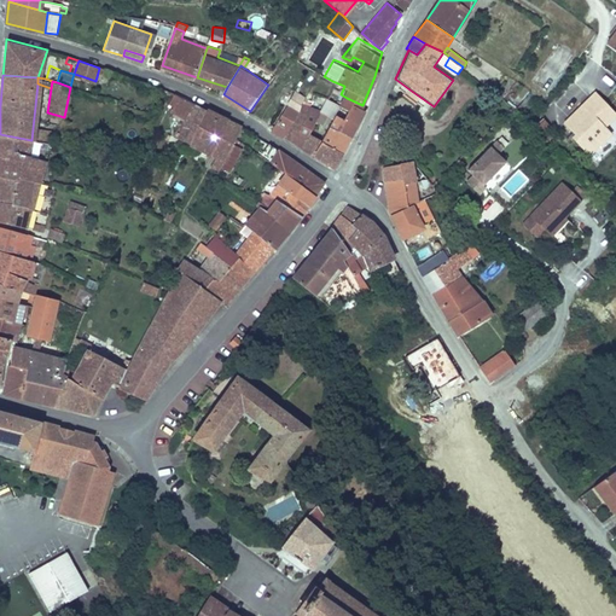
[(336,103),(341,94),(344,86),(332,81),(324,97),(333,103),(336,103)]
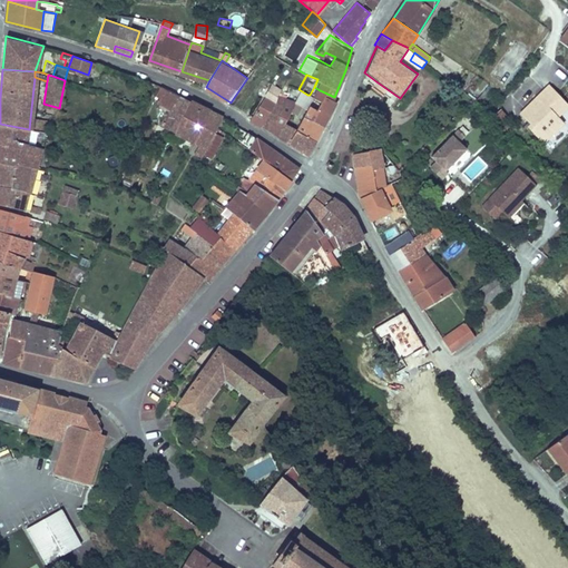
[(304,100),(307,95),(299,89),(285,80),(282,86),(304,100)]
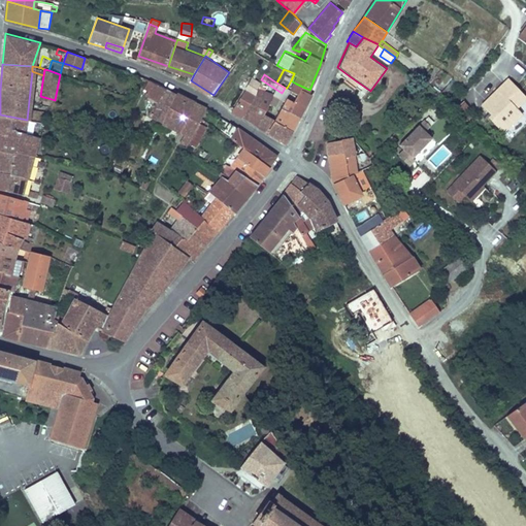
[(356,91),(360,84),(350,76),(344,84),(356,91)]
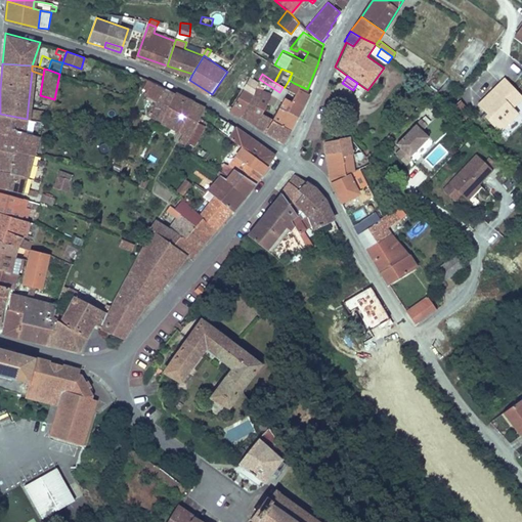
[(512,106),(521,98),(521,96),(505,78),(478,100),(488,112),(485,115),(499,129),(517,113),(512,106)]
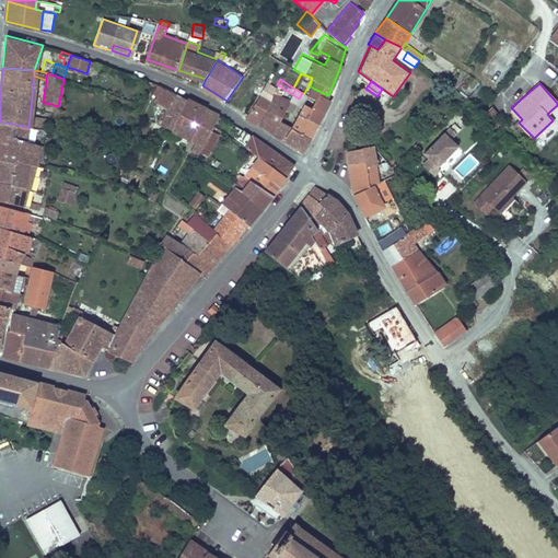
[(193,140),(206,106),(160,84),(157,92),(161,93),(158,101),(171,108),(162,126),(192,141),(193,140)]
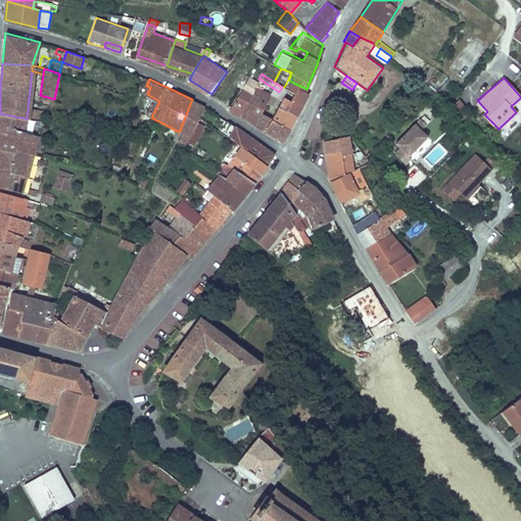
[(290,102),(300,108),(310,90),(306,89),(293,83),(289,91),(294,94),(290,101),(290,102)]
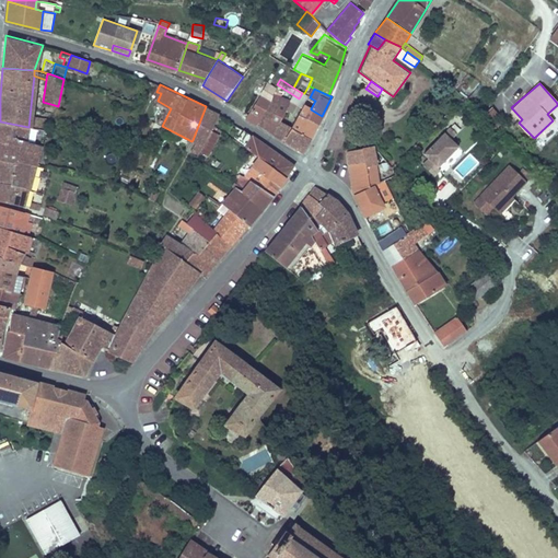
[(247,115),(258,120),(270,102),(270,101),(271,99),(263,93),(247,115)]
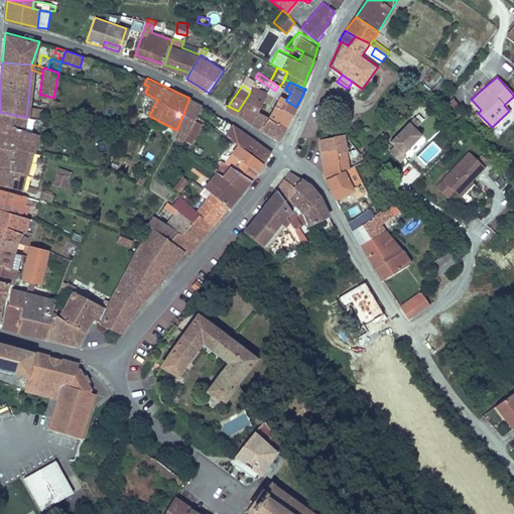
[(274,93),(278,96),(283,88),(280,86),(278,86),(275,91),(274,93)]
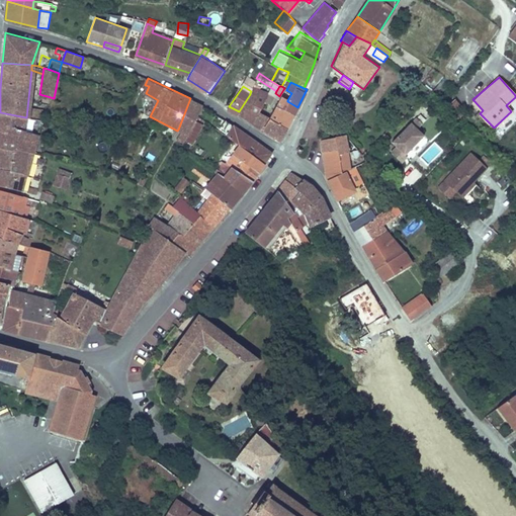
[(239,111),(248,116),(264,91),(257,87),(252,95),(250,94),(239,111)]
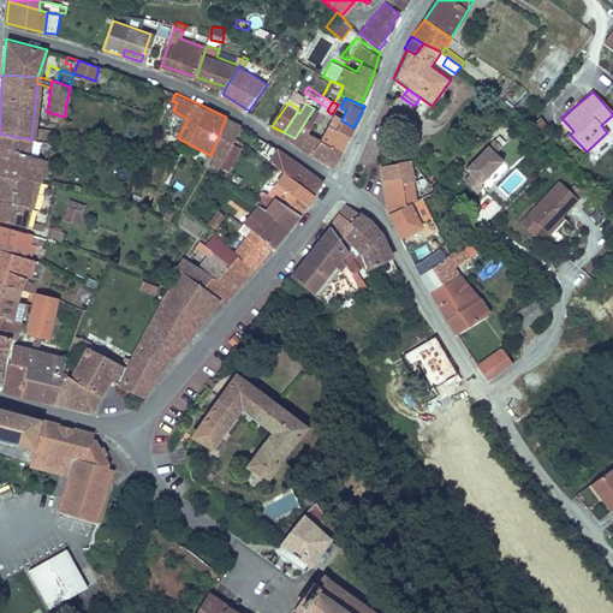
[(295,138),(303,144),(323,115),(314,108),(295,138)]
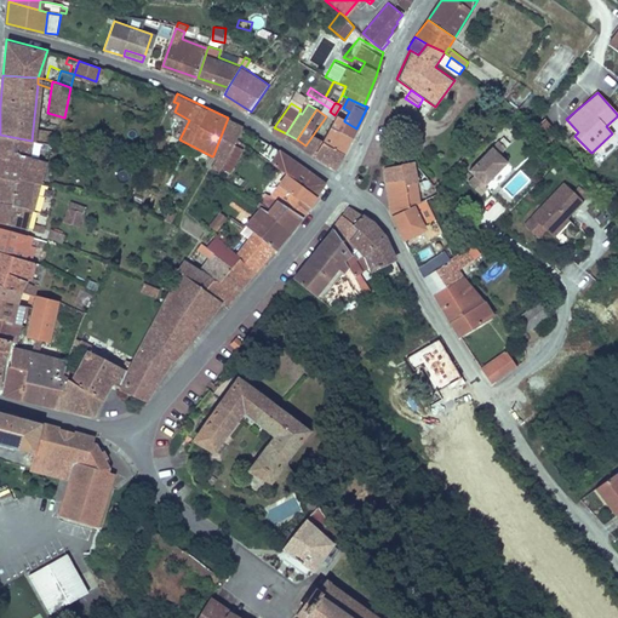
[(336,165),(344,150),(326,141),(336,126),(330,121),(332,118),(339,122),(342,119),(335,115),(330,112),(326,116),(305,146),(336,165)]
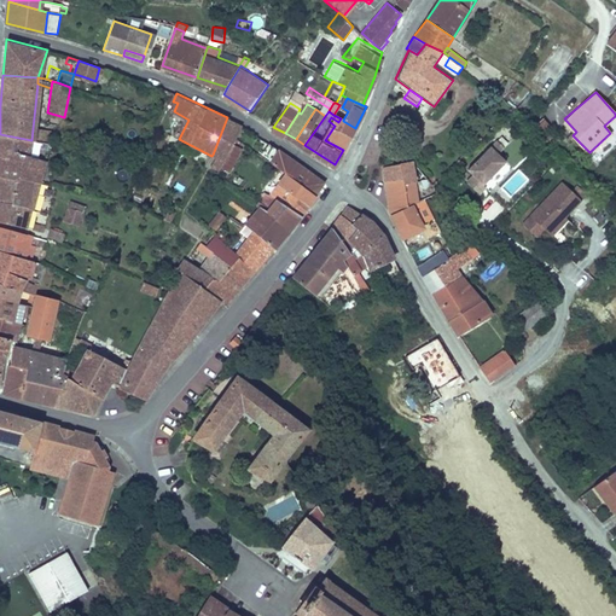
[(57,122),(59,123),(60,116),(47,112),(46,120),(57,122)]
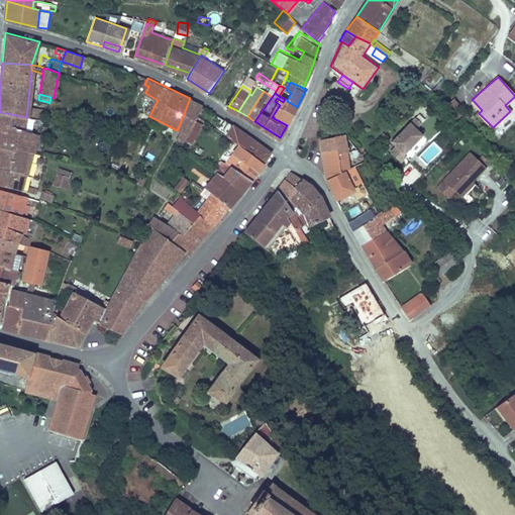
[(453,113),(462,104),(455,97),(446,106),(453,113)]
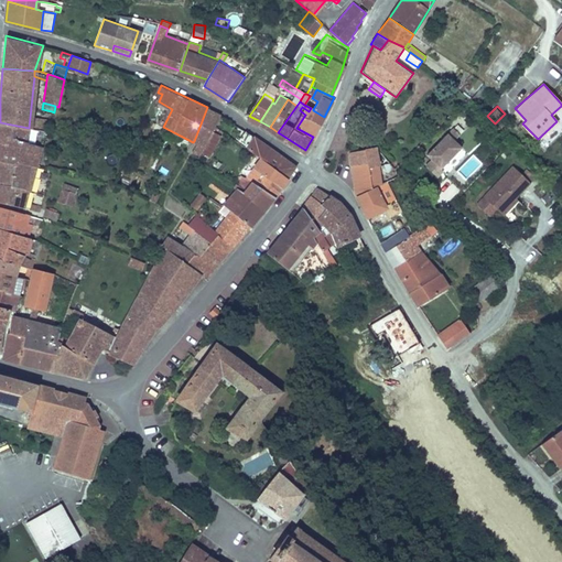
[(201,158),(202,158),(214,131),(223,114),(207,107),(194,141),(193,142),(198,144),(192,157),(195,158),(192,163),(195,165),(201,158)]
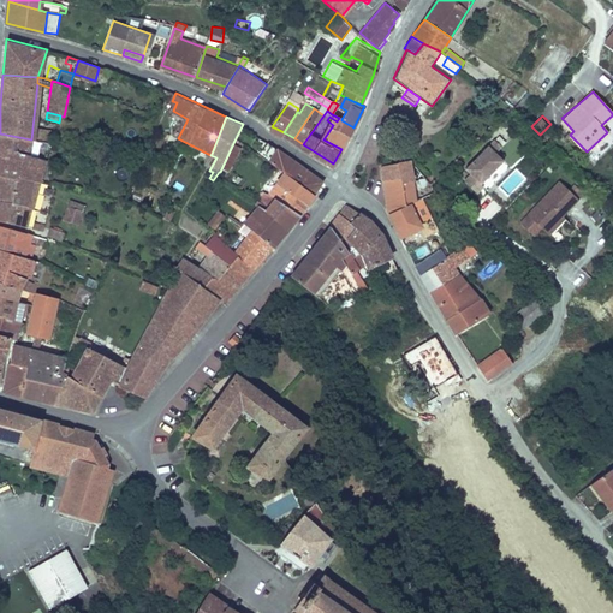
[(323,140),(341,149),(353,128),(341,120),(341,119),(339,118),(337,121),(334,125),(333,125),(323,140)]
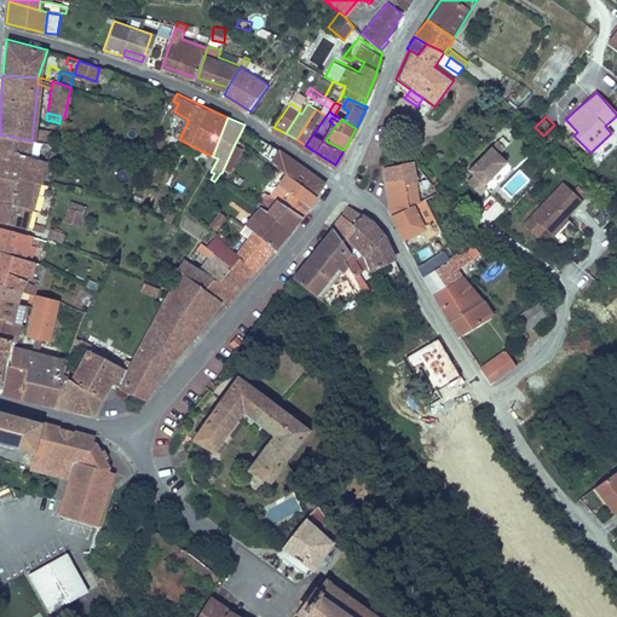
[(50,143),(52,144),(57,122),(46,120),(42,142),(50,143)]
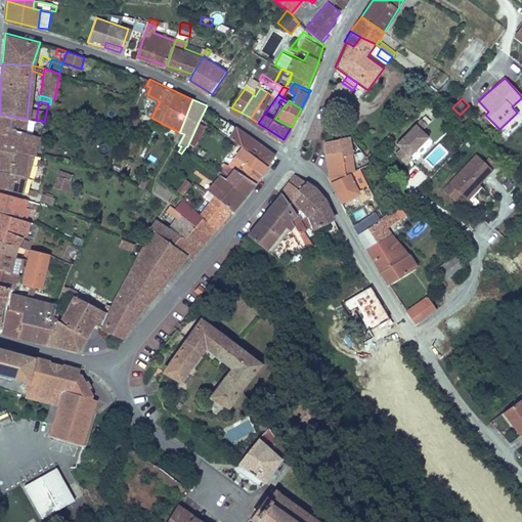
[(25,125),(32,126),(33,120),(27,119),(0,114),(0,125),(24,133),(25,125)]
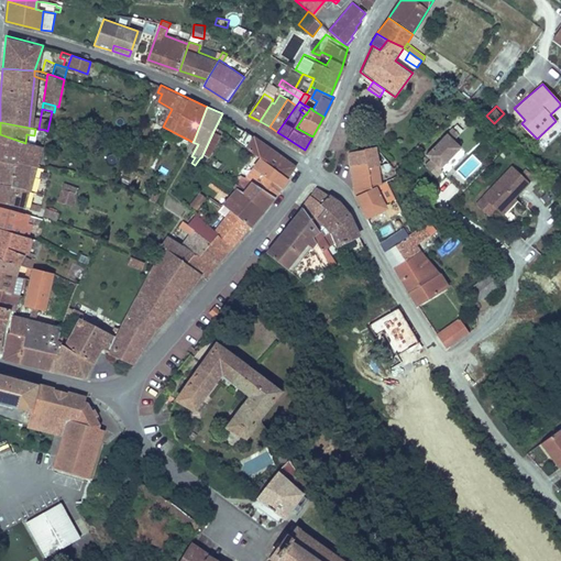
[(440,168),(461,147),(453,140),(459,133),(452,128),(426,155),(431,160),(440,168)]
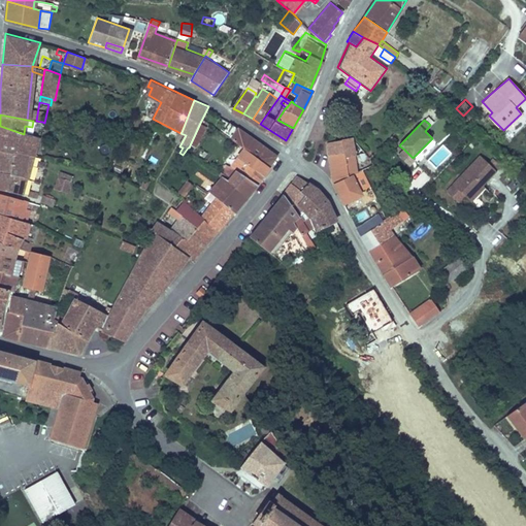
[(189,148),(196,153),(208,127),(200,123),(189,148)]
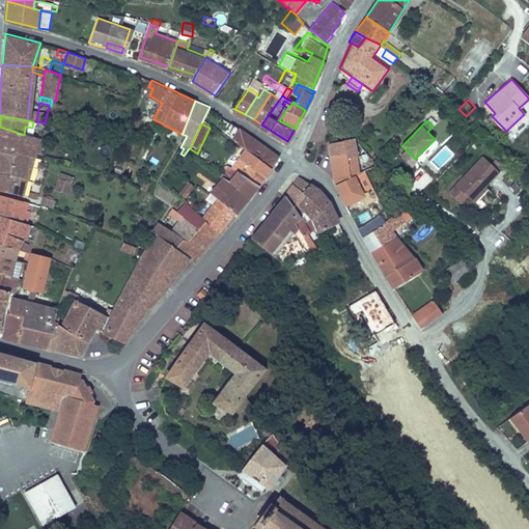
[(272,171),(279,160),(233,123),(224,136),(245,152),(272,171)]
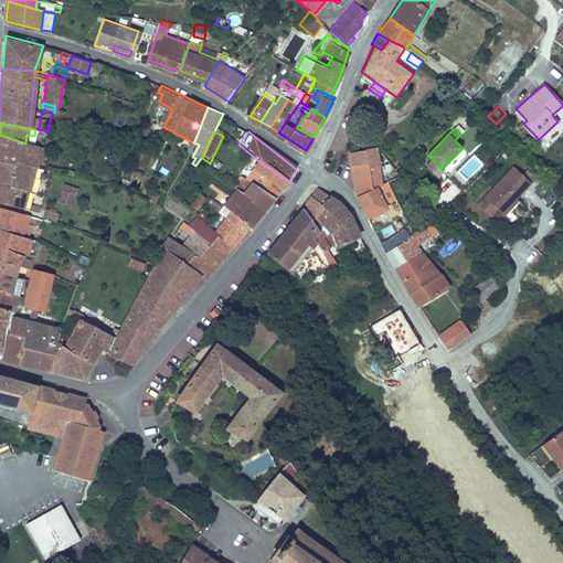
[(16,163),(36,169),(41,149),(25,144),(0,135),(0,161),(16,165),(16,163)]
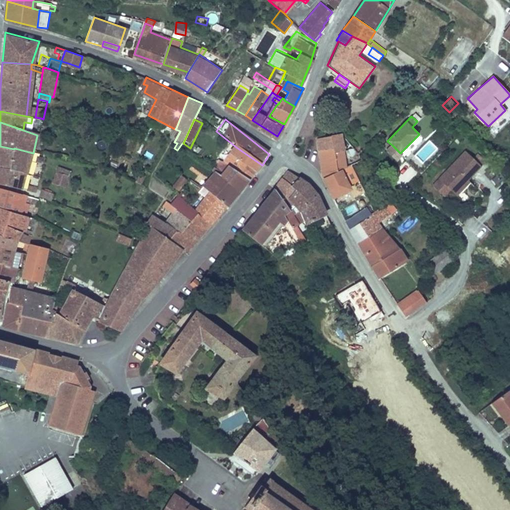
[(210,129),(207,134),(217,140),(220,134),(210,129)]
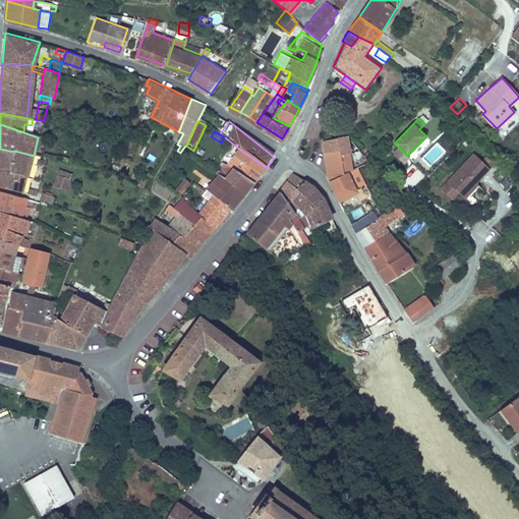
[(351,153),(349,147),(355,142),(348,134),(322,140),(325,154),(339,151),(340,156),(351,153)]
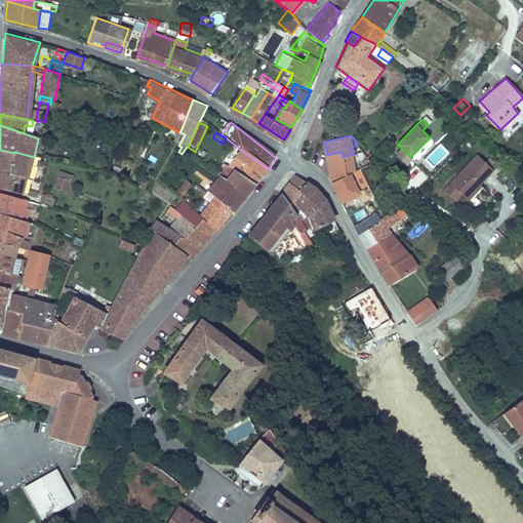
[(413,159),(410,157),(402,149),(396,154),(407,165),(413,159)]
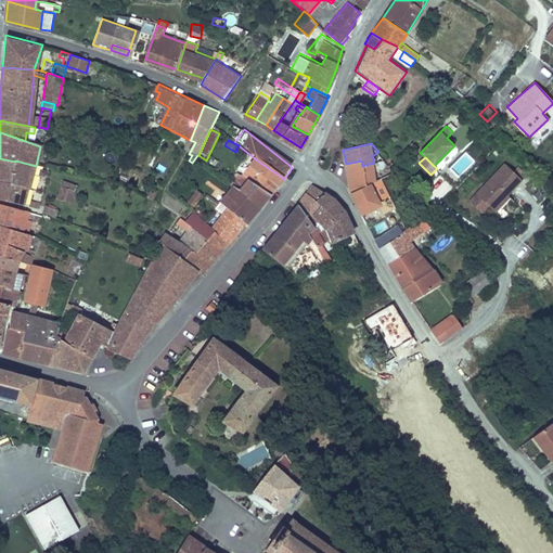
[(0,181),(11,183),(15,162),(0,158),(0,181)]
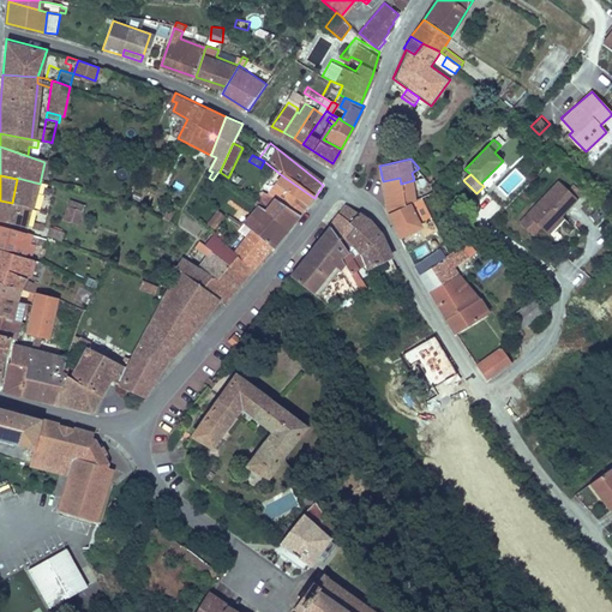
[(420,180),(425,187),(432,183),(426,175),(420,180)]
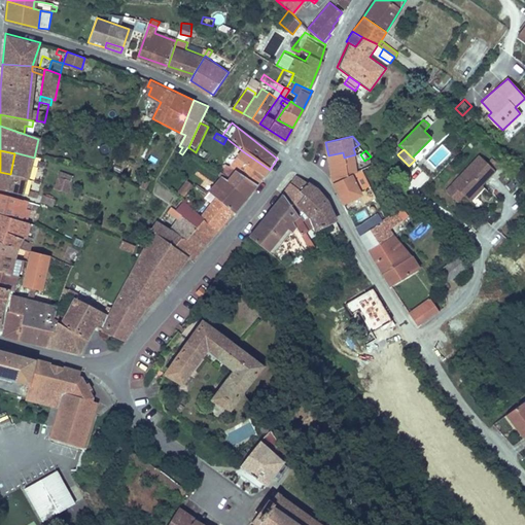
[(261,182),(270,170),(243,151),(228,173),(223,170),(219,175),(220,175),(231,180),(237,172),(244,177),(247,174),(254,176),(261,182)]
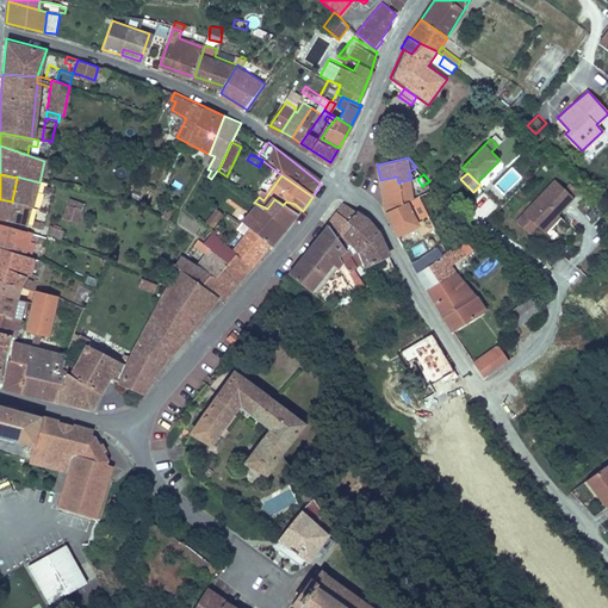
[(30,205),(36,196),(39,182),(17,177),(17,178),(12,202),(28,205),(30,205)]
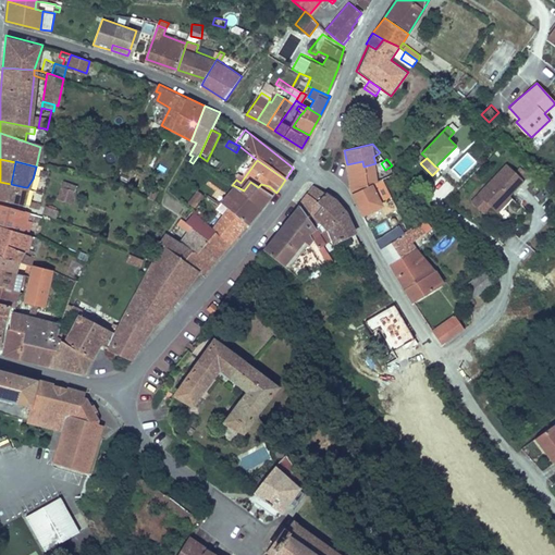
[(372,182),(379,179),(377,171),(381,170),(379,164),(375,164),(375,163),(364,167),(362,161),(347,164),(352,190),(372,182)]
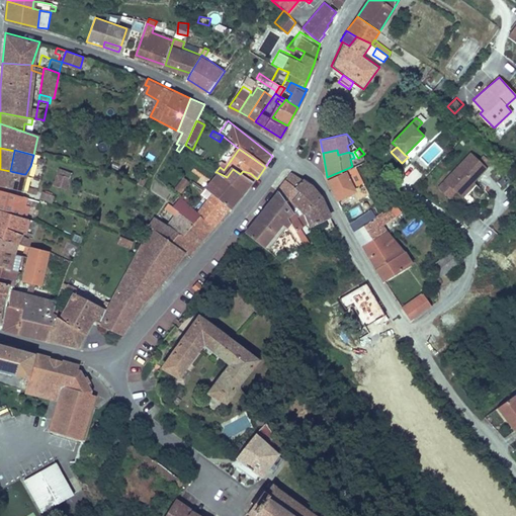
[(474,188),(476,190),(490,175),(474,161),(447,189),(461,202),(474,188)]
